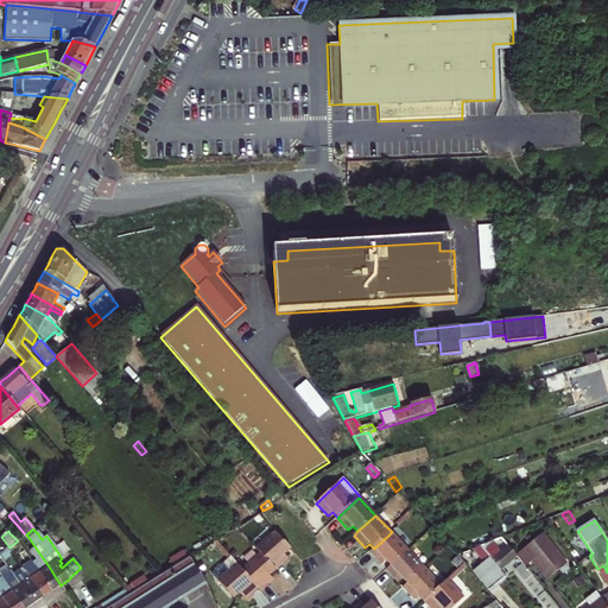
[(274,531),(255,548),(259,552),(276,570),(287,559),(284,556),(291,550),(289,548),(274,531)]
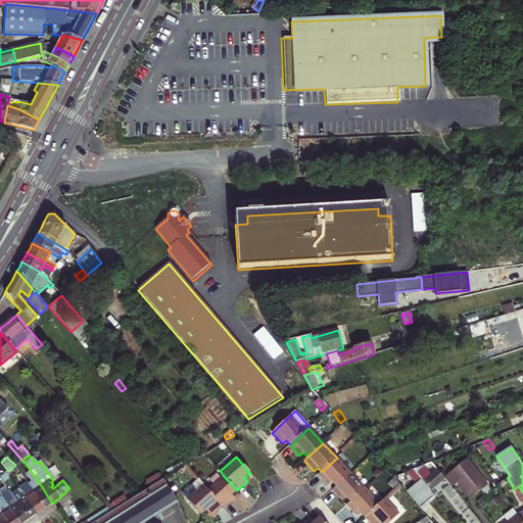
[(332,482),(336,487),(351,473),(337,458),(322,472),(318,475),(328,486),(332,482)]
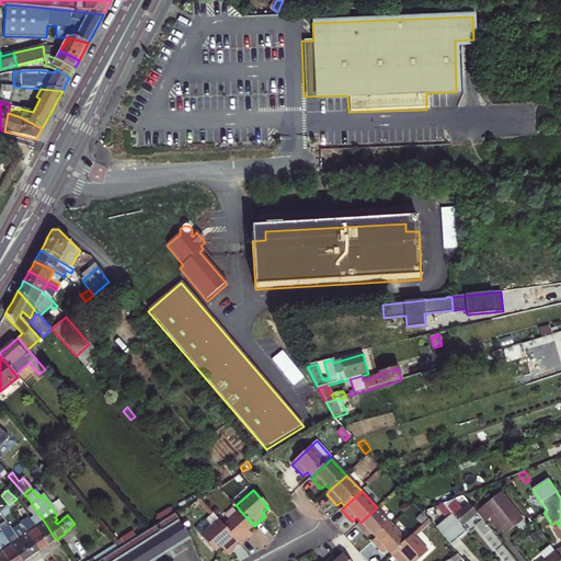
[(501,493),(476,513),(477,514),(481,521),(484,523),(491,517),(504,535),(523,521),(501,493)]
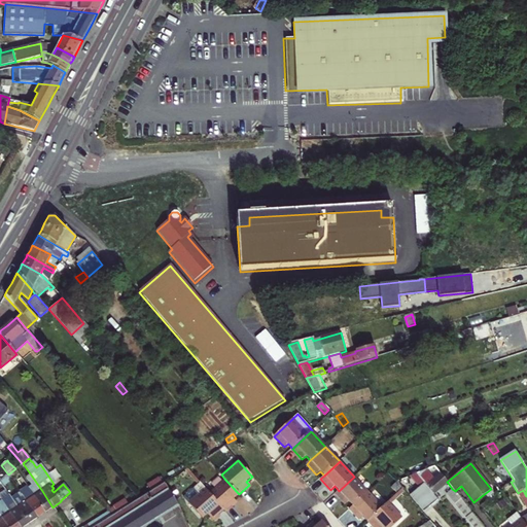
[(421,481),(423,483),(433,495),(448,483),(447,482),(440,473),(433,479),(429,473),(437,469),(434,466),(423,471),(416,475),(421,481)]
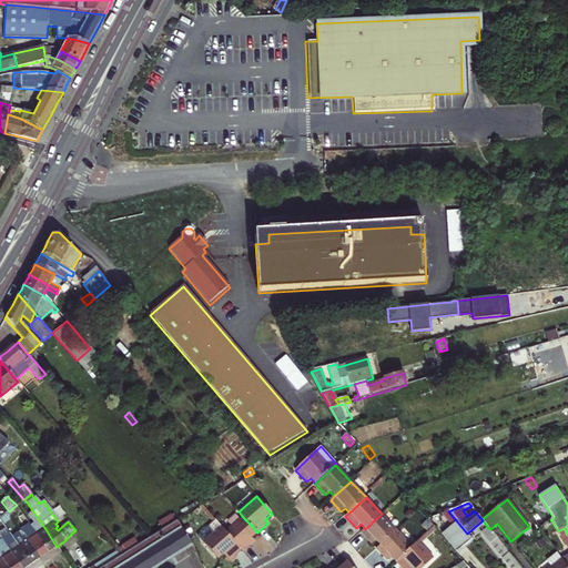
[(203,505),(199,507),(217,529),(221,526),(220,526),(203,505)]
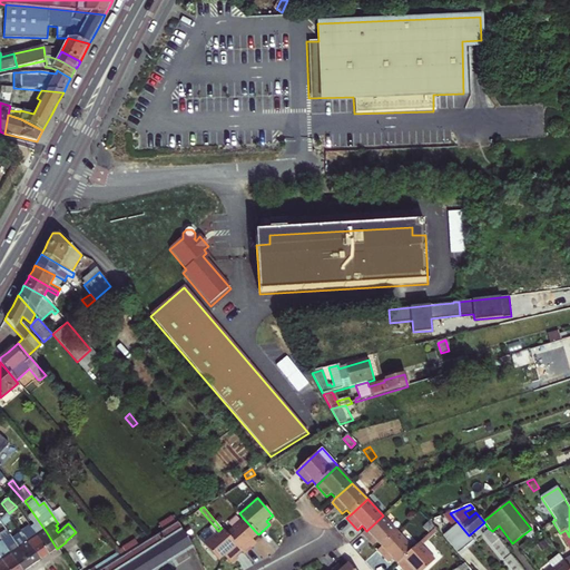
[(16,508),(9,513),(8,514),(10,518),(12,520),(20,514),(16,508)]
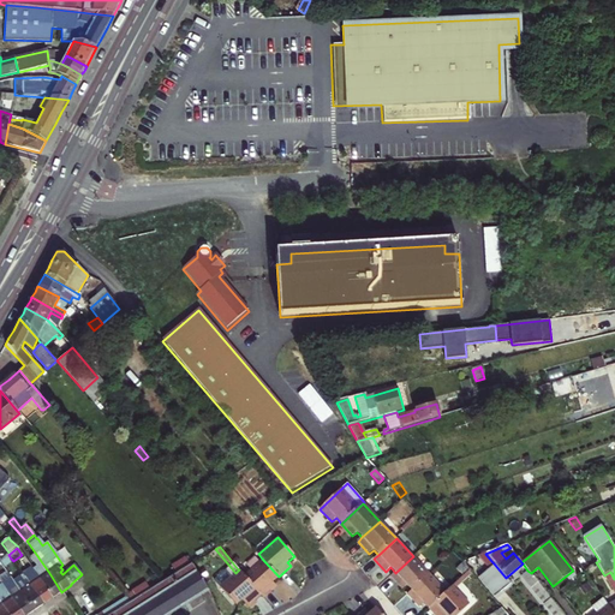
[(485,554),(478,556),(487,566),(491,561),(485,554)]
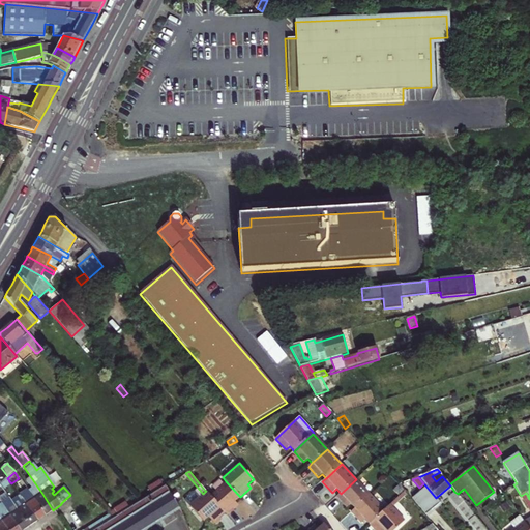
[(355,509),(371,495),(356,479),(341,494),(336,498),(347,508),(350,504),(355,509)]
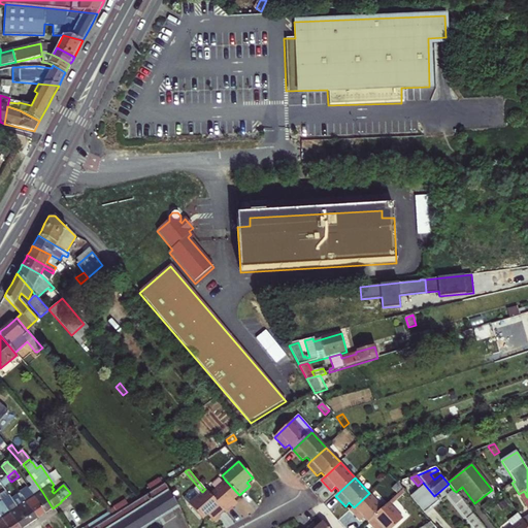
[(239,495),(225,480),(211,492),(209,494),(224,512),(226,515),(237,504),(233,500),(239,495)]
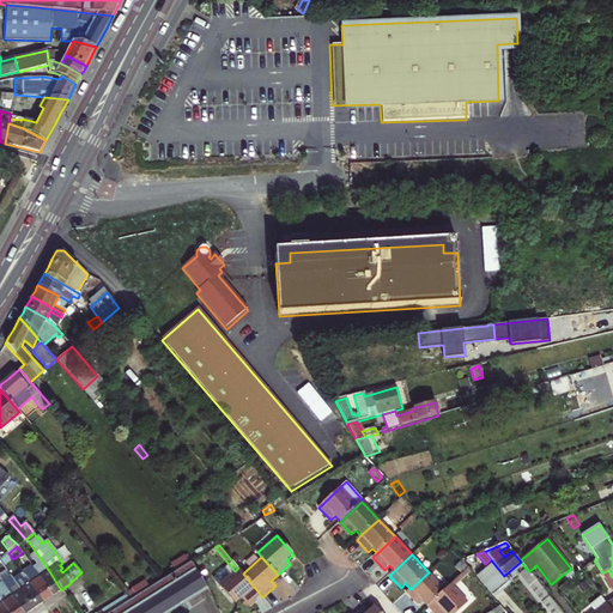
[(504,576),(492,562),(477,576),(492,595),(509,581),(504,576)]
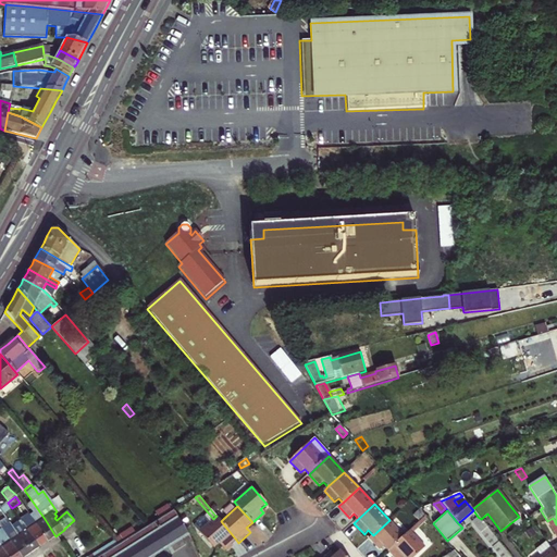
[(153,556),(189,535),(189,534),(174,511),(150,525),(124,541),(119,545),(98,556),(153,556)]
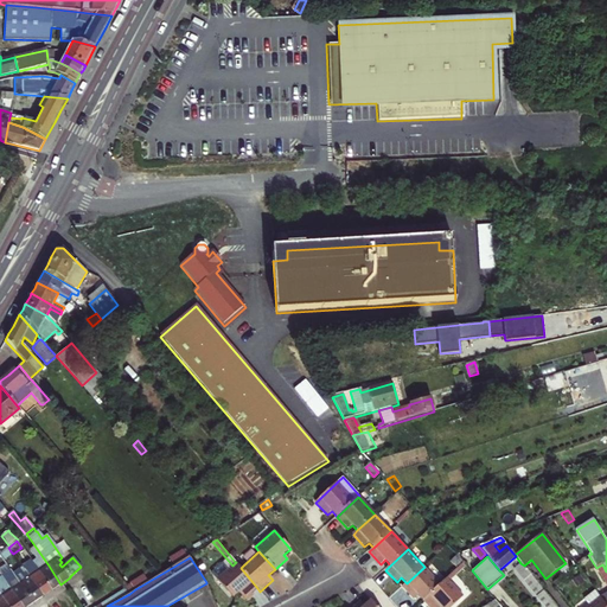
[(51,590),(39,573),(31,561),(23,567),(23,568),(43,596),(48,594),(51,590)]
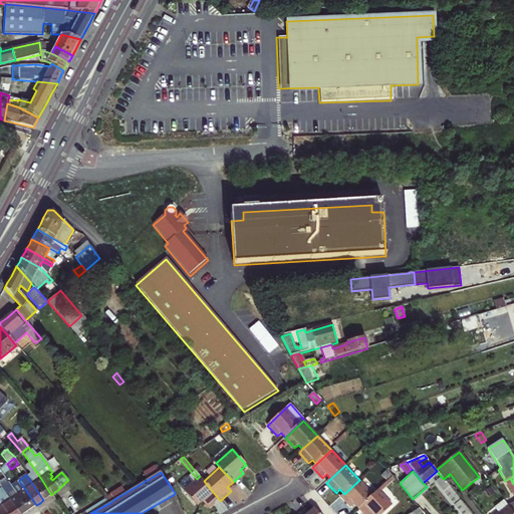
[(200,476),(197,479),(184,490),(198,506),(203,501),(208,506),(218,498),(204,481),(200,476)]
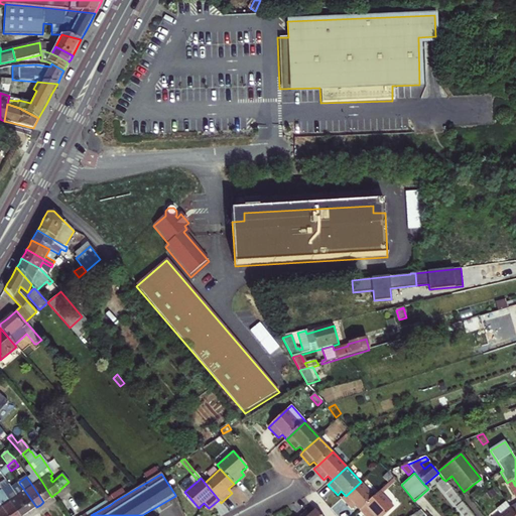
[(473,515),(445,481),(442,479),(437,483),(463,515),(473,515)]
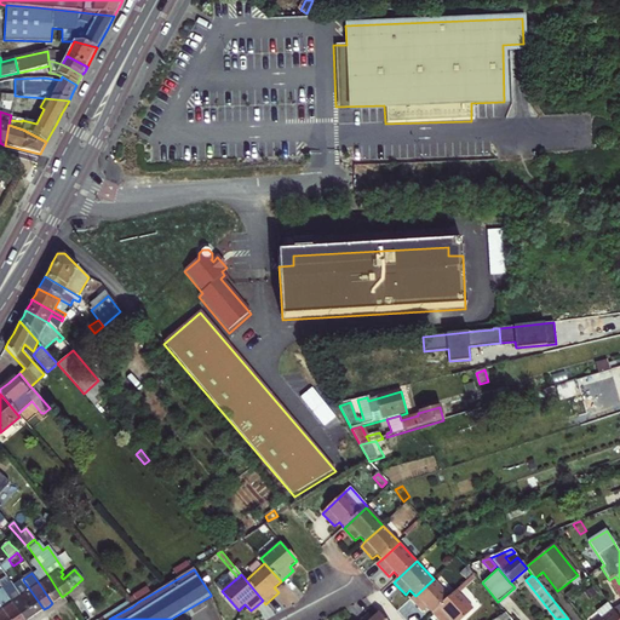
[(457,591),(459,593),(475,579),(472,577),(457,591)]
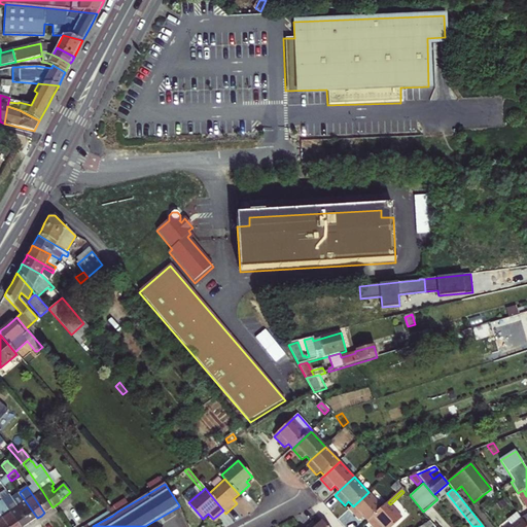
[(526,515),(521,519),(526,526),(526,496),(523,490),(517,493),(526,508),(526,515)]
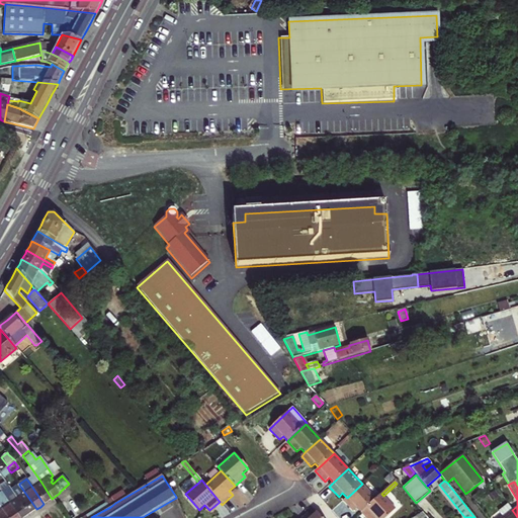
[(41,483),(33,489),(44,504),(48,501),(52,499),(41,483)]
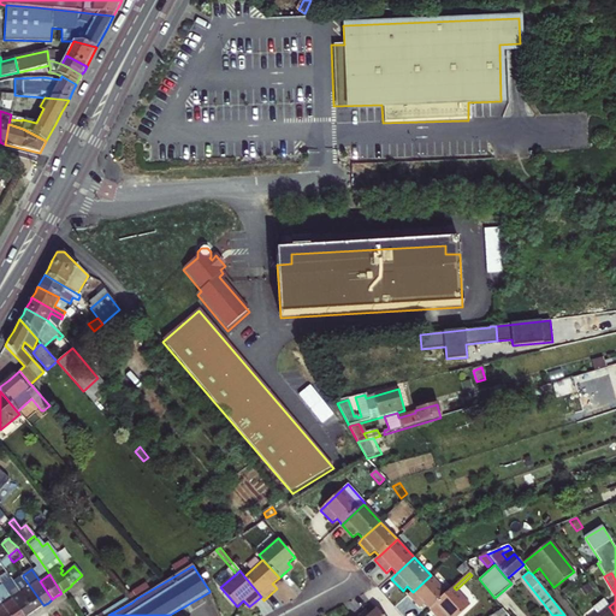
[(424,604),(430,610),(446,593),(431,575),(413,592),(408,596),(420,609),(424,604)]
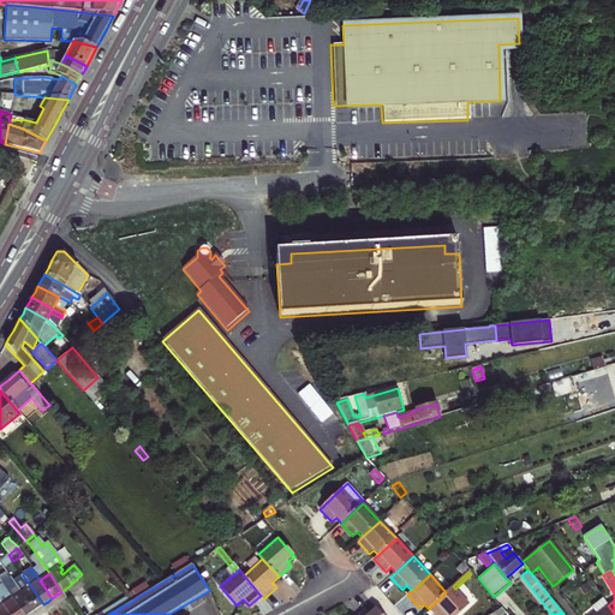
[(43,604),(23,575),(19,578),(24,585),(18,589),(34,610),(39,608),(43,604)]
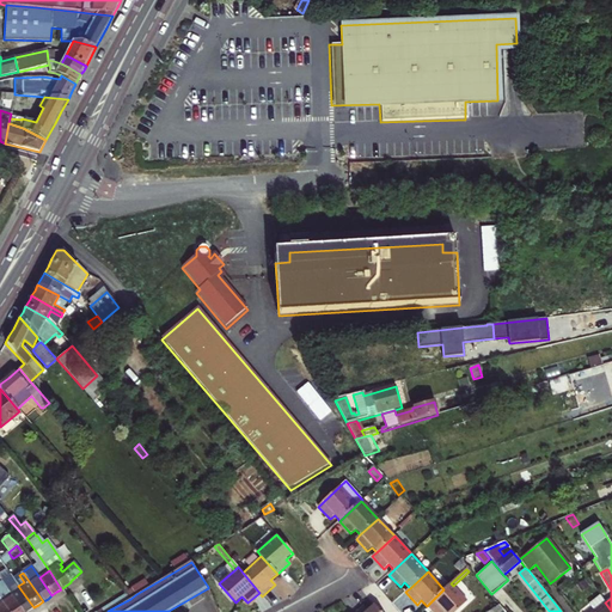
[(34,607),(18,586),(11,575),(1,582),(4,585),(22,611),(26,611),(29,611),(34,607)]
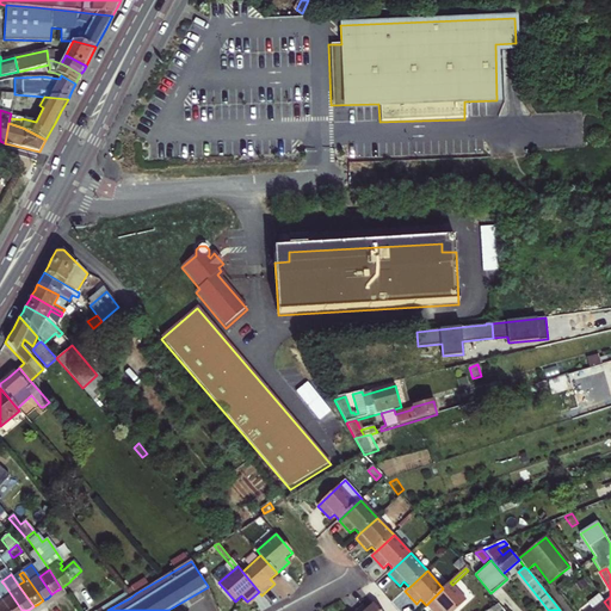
[(443,610),(444,610),(443,610),(454,610),(466,600),(452,585),(450,582),(443,588),(426,605),(431,610),(443,610)]
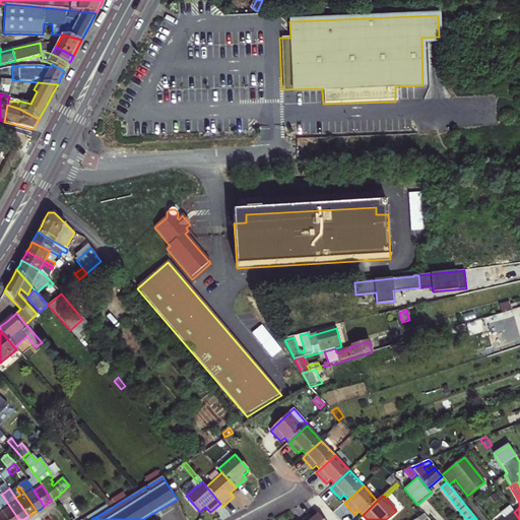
[(18,519),(3,497),(0,499),(0,508),(7,519),(18,519)]
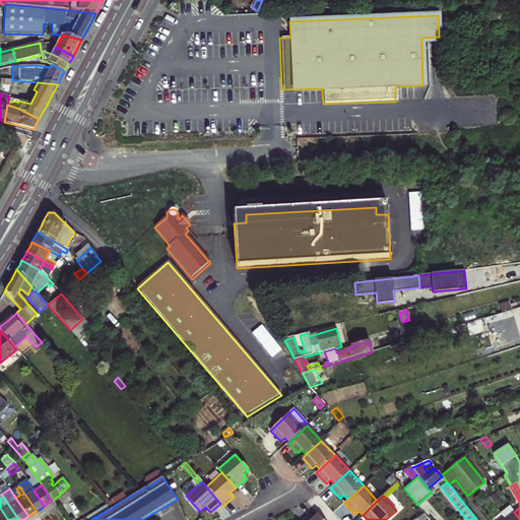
[(177,500),(143,519),(155,519),(179,506),(177,500)]
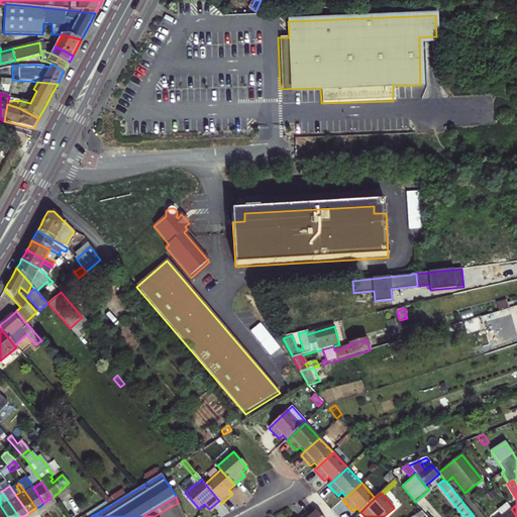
[(106,501),(79,516),(91,516),(110,506),(106,501)]
